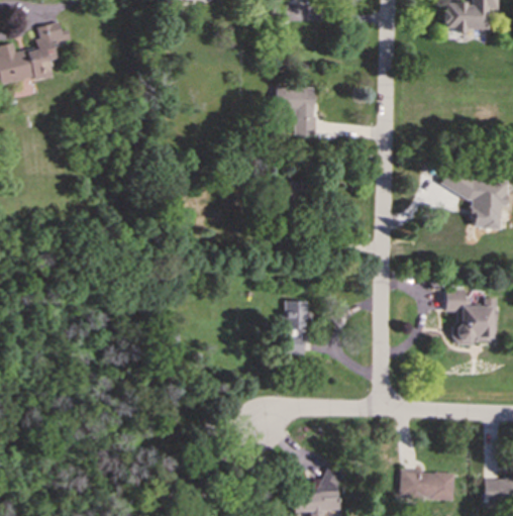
[(499,0),(473,0),(473,3),(446,3),(446,28),(455,29),(454,33),(467,33),(467,29),(489,29),(489,10),(499,10),(499,0)]
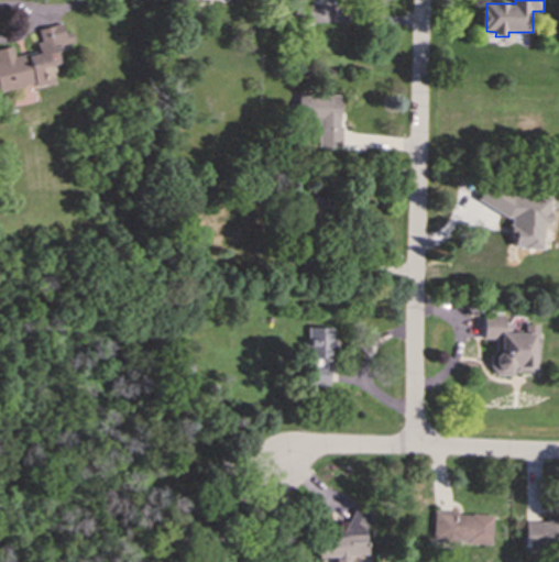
[(0,87),(1,92),(37,85),(39,88),(57,84),(54,67),(64,65),(59,47),(78,43),(76,33),(68,34),(66,24),(42,30),(45,43),(40,44),(42,53),(19,58),(15,47),(0,50),(0,87)]
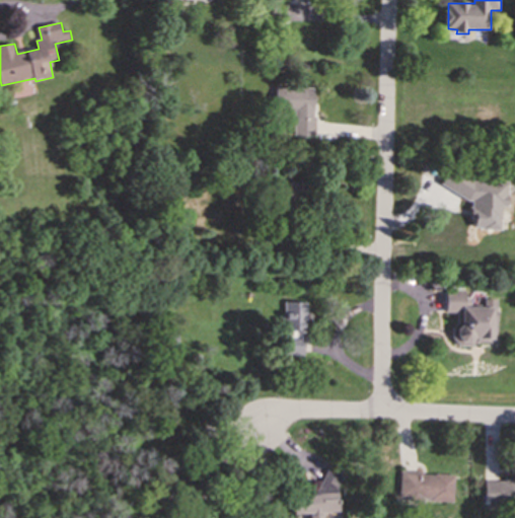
[(296,137),(316,137),(317,88),(279,87),(279,112),(297,113),(296,137)]
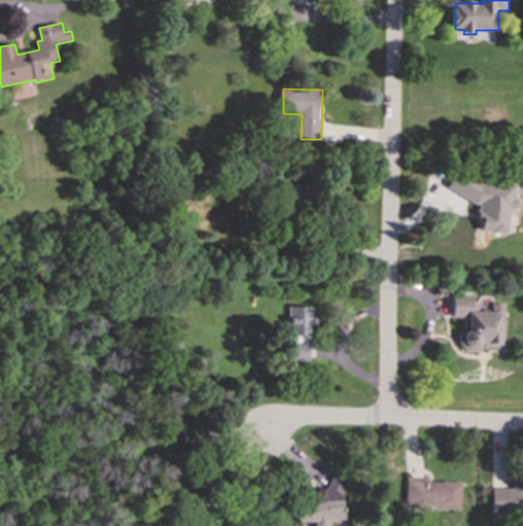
[(511,233),(511,210),(518,210),(518,184),(486,184),(474,178),(473,178),(466,175),(457,175),(450,188),(480,205),(480,221),(483,223),(483,233),(511,233)]
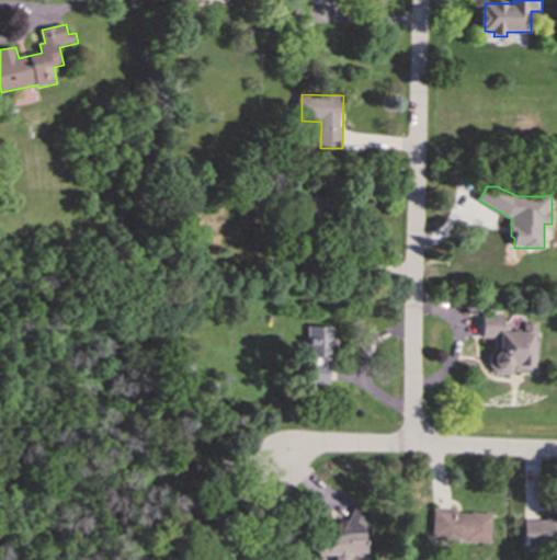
[(330,225),(331,198),(308,197),(307,225),(330,225)]
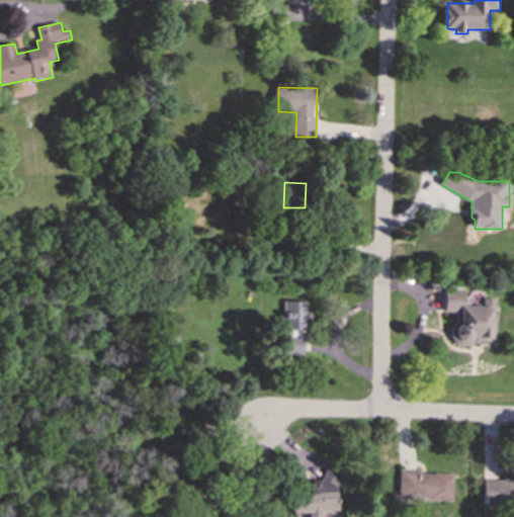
[(499,344),(499,299),(486,299),(486,308),(475,308),(475,298),(467,298),(467,290),(447,290),(447,313),(456,313),(456,344),(499,344)]
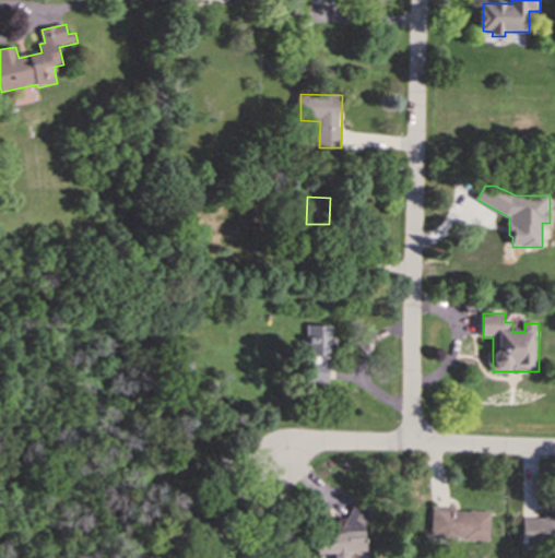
[(334,327),(311,325),(310,383),(328,383),(329,358),(333,358),(334,327)]
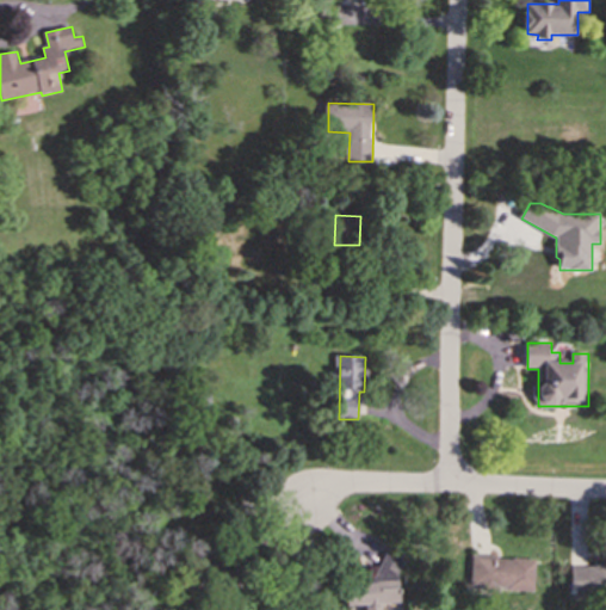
[(381,584),(347,585),(348,607),(366,605),(366,609),(382,609),(382,604),(402,604),(400,555),(379,556),(381,584)]
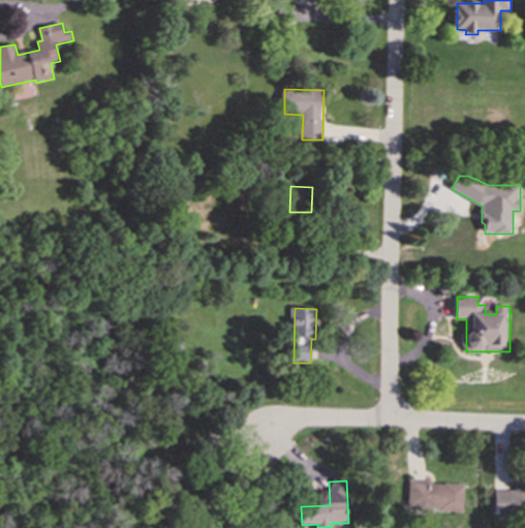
[(464,513),(465,484),(412,482),(411,510),(464,513)]
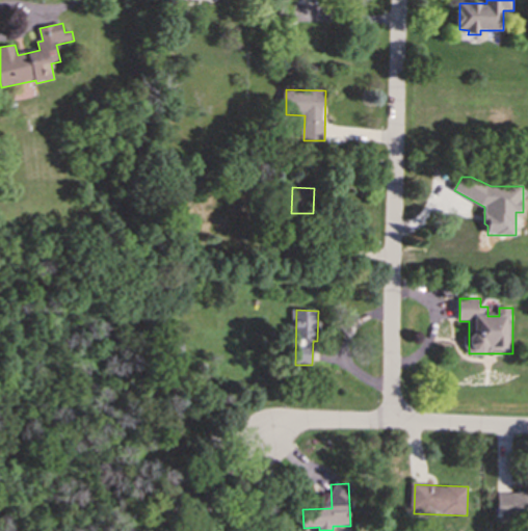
[(499,526),(527,524),(527,493),(498,494),(499,526)]
